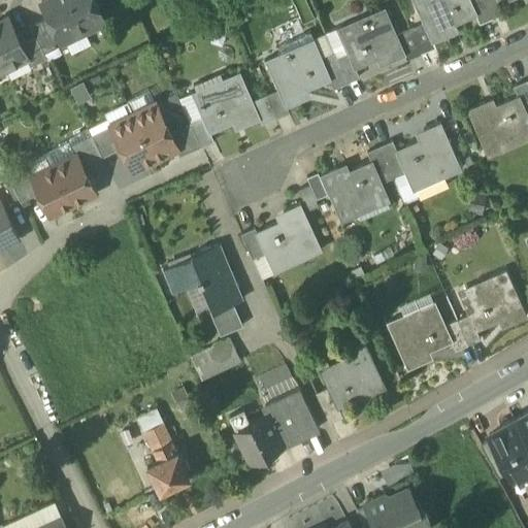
[(44,0),(40,2),(60,40),(83,29),(85,32),(104,23),(92,0),(44,0)]
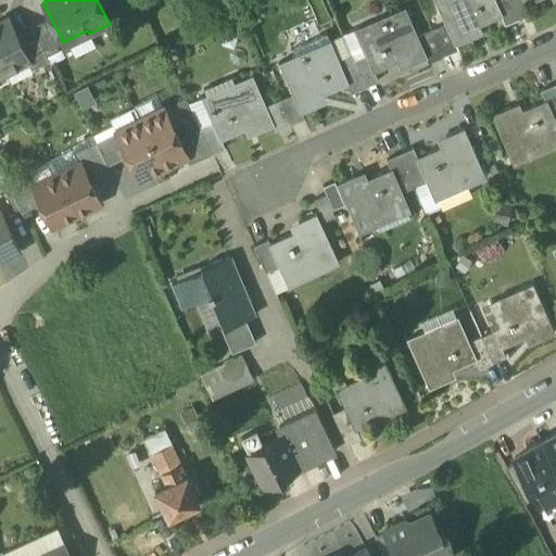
[(434,0),(445,24),(454,45),(456,43),(472,36),(469,28),(501,14),(502,14),(495,0),(434,0)]
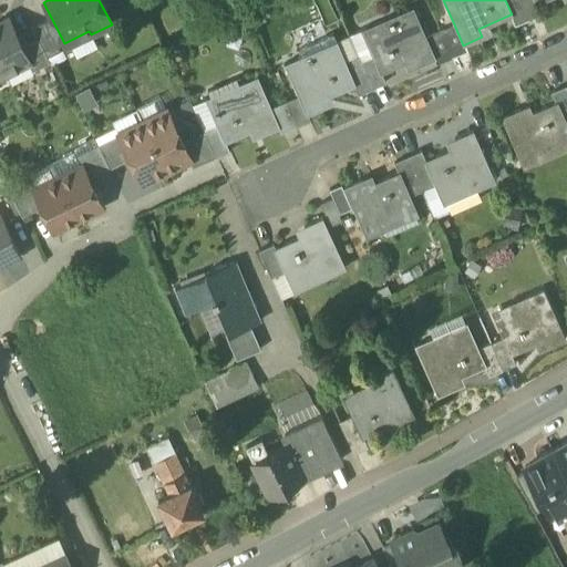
[(515,26),(528,20),(518,0),(505,0),(512,14),(511,14),(515,26)]
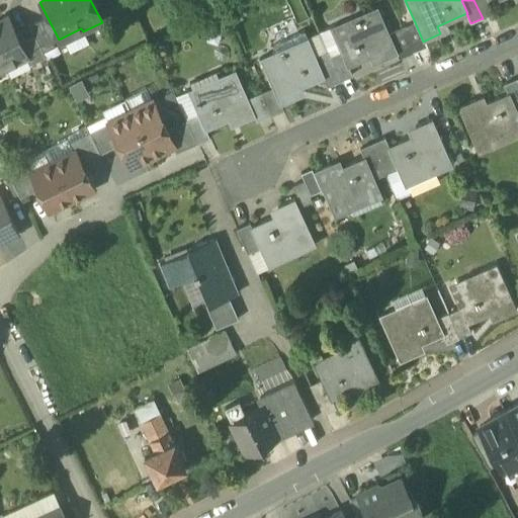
[(488,0),(473,0),(483,18),(495,12),(492,3),(490,4),(488,0)]
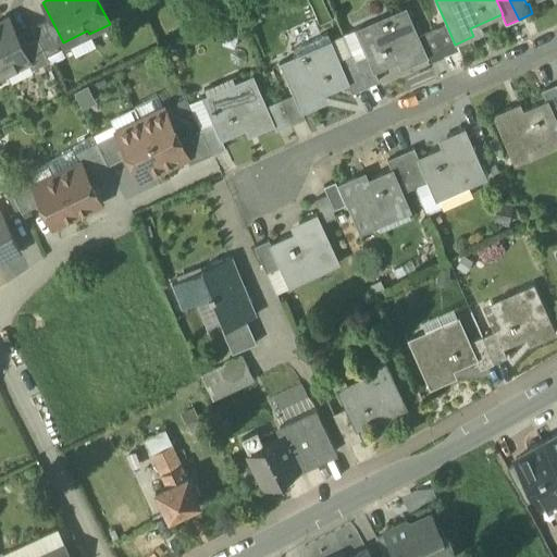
[(366,56),(373,73),(374,73),(407,59),(409,64),(425,58),(426,57),(418,37),(405,8),(388,15),(392,22),(357,37),(366,56)]
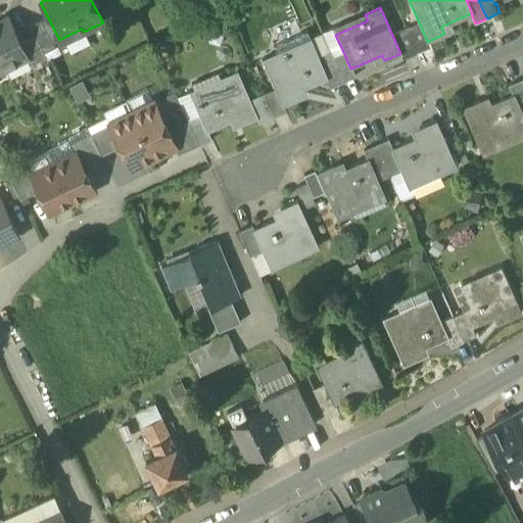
[(332,28),(335,35),(368,20),(365,14),(332,28)]
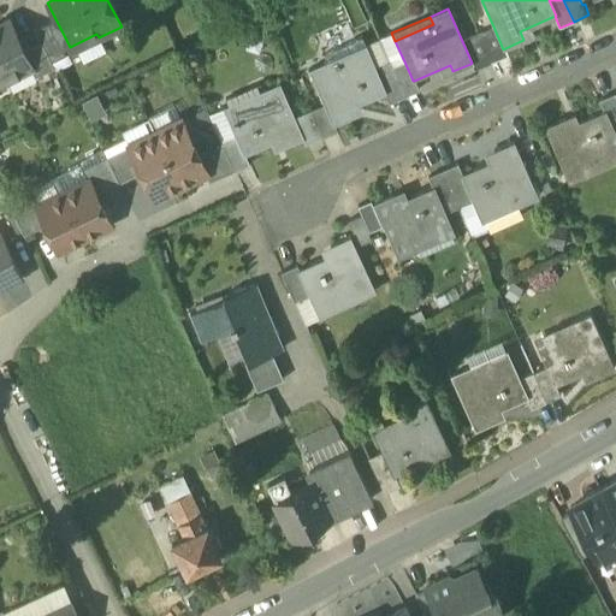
[(9,22),(0,25),(0,70),(5,81),(30,69),(31,69),(23,51),(9,22)]
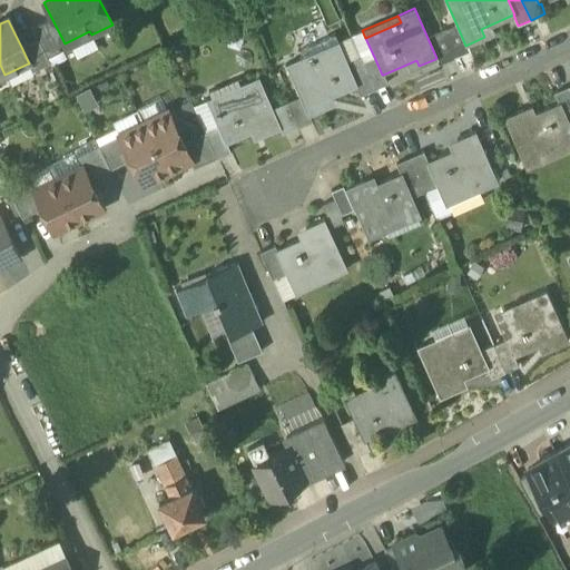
[(31,28),(37,39),(46,58),(60,51),(46,21),(31,28)]
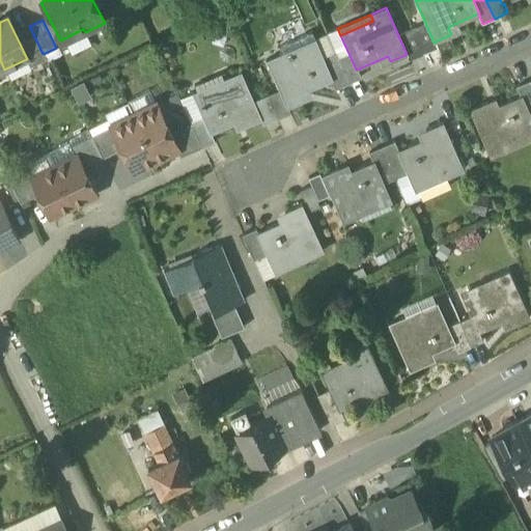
[(425,23),(412,29),(423,55),(438,48),(436,42),(434,43),(425,23)]
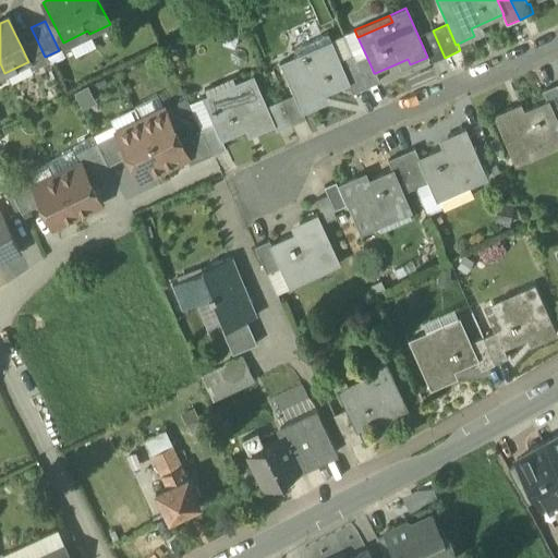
[(358,37),(354,29),(343,35),(351,55),(354,60),(366,56),(358,37)]
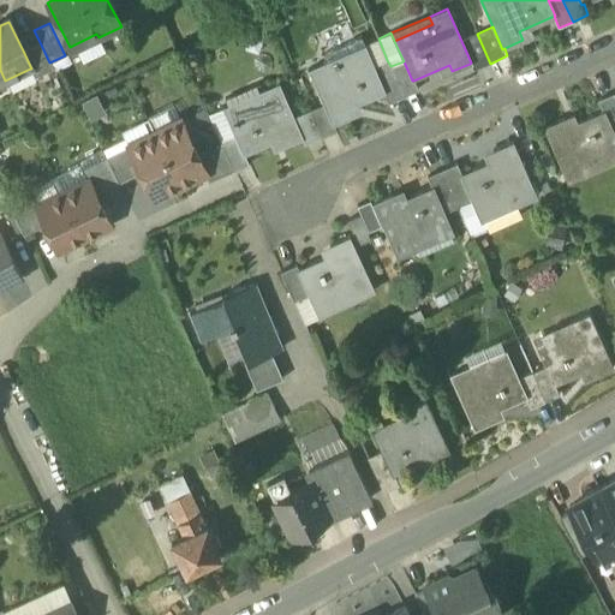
[(473,71),(490,64),(477,34),(461,41),(471,63),(470,64),(473,71)]
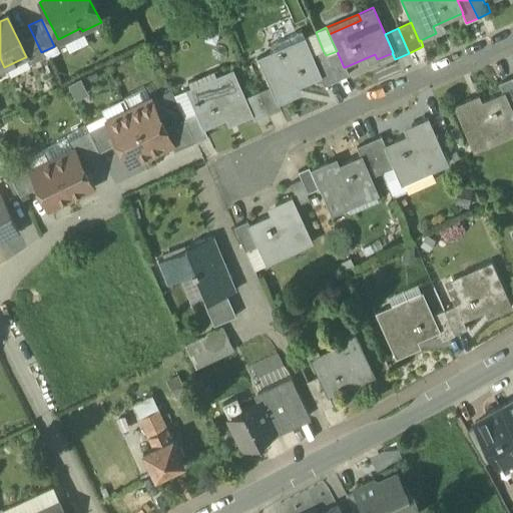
[(270,45),(273,51),(274,50),(277,57),(307,43),(304,37),(302,31),(270,45)]
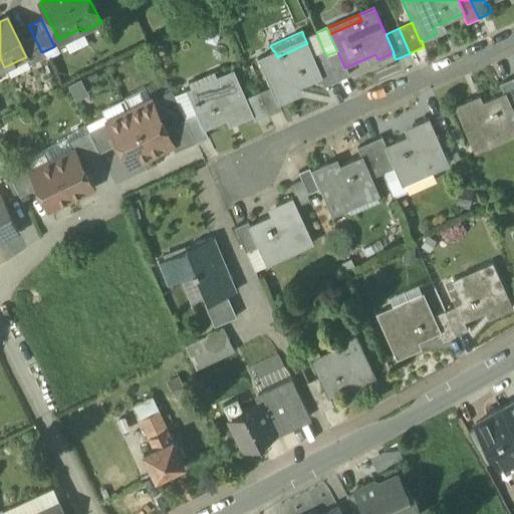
[(316,32),(304,37),(307,43),(312,55),(323,50),(316,32)]
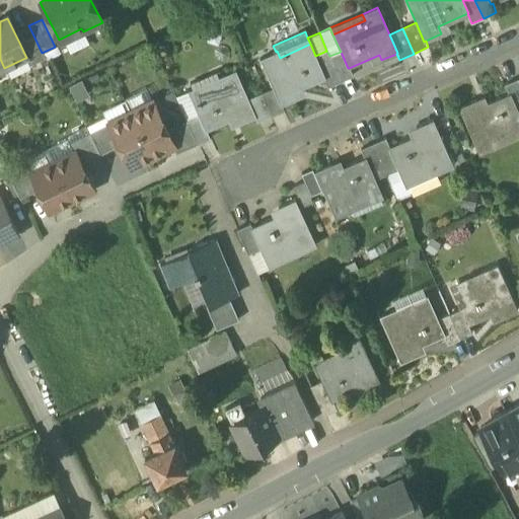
[(45,58),(42,53),(33,35),(19,43),(26,58),(25,58),(28,65),(45,58)]
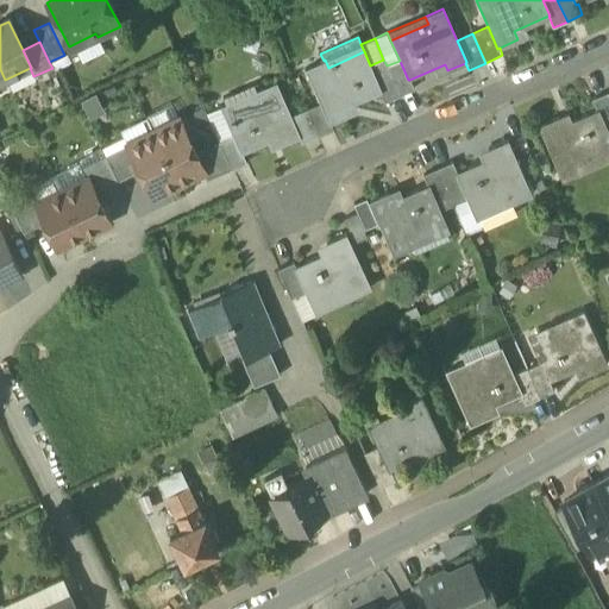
[(320,104),(328,124),(330,123),(349,114),(345,107),(380,92),(382,90),(370,66),(364,51),(328,68),(325,60),(324,61),(305,69),(320,104)]
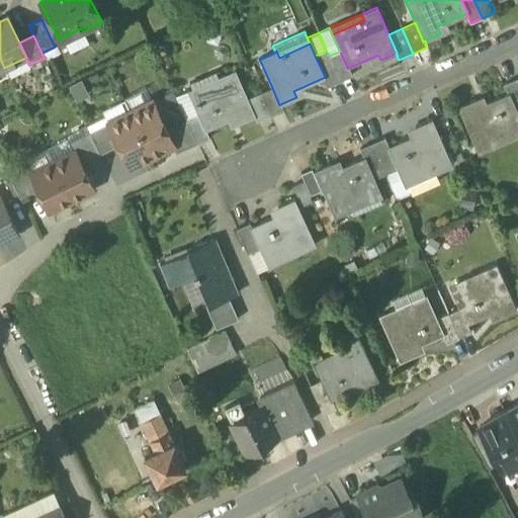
[(327,86),(340,81),(329,56),(326,51),(315,56),(325,77),(323,78),(327,86)]
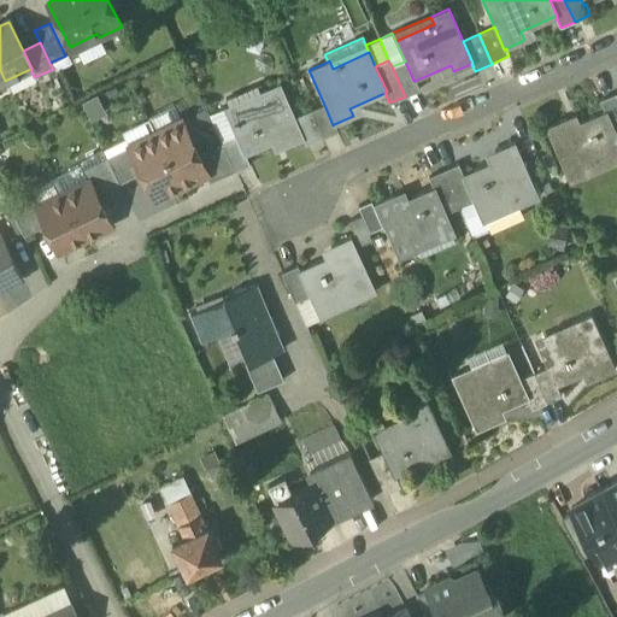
[(405,62),(392,66),(405,97),(419,90),(415,81),(413,81),(405,62)]
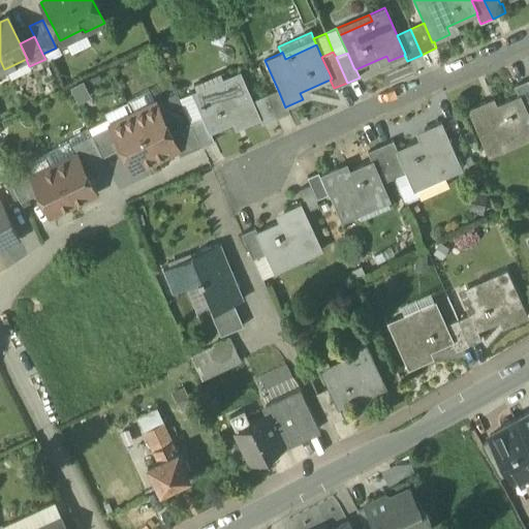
[(240,71),(222,80),(225,86),(199,97),(197,98),(206,116),(203,117),(211,134),(241,121),(243,127),(259,120),(261,119),(253,100),(240,71)]
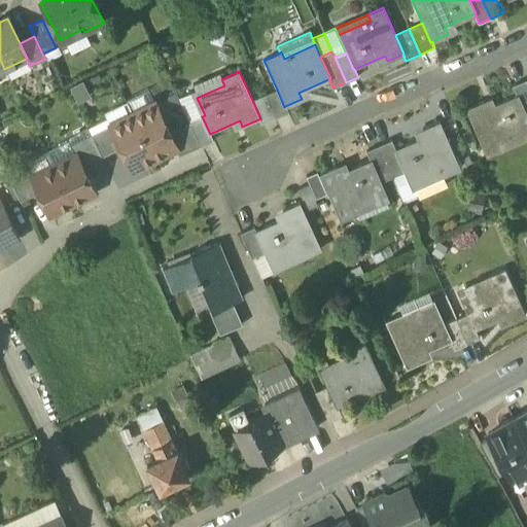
[(194,84),(199,97),(224,85),(221,79),(219,73),(194,84)]
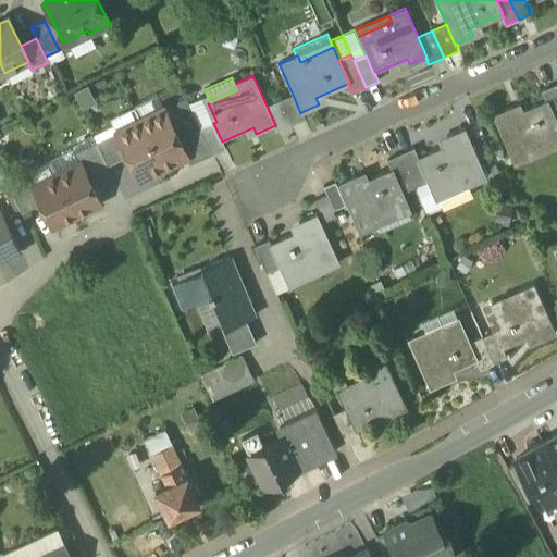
[(556,127),(556,89),(555,85),(541,90),(545,99),(546,99),(556,123),(556,124),(555,125),(556,127)]
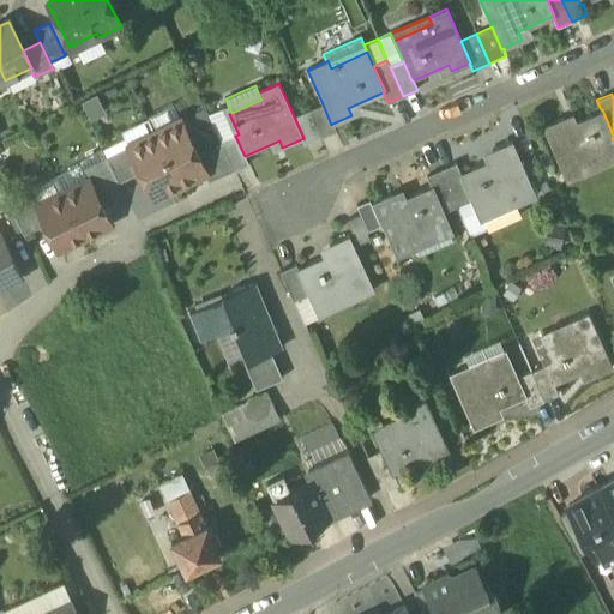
[(323,104),(308,110),(319,137),(336,130),(332,124),(331,125),(323,104)]
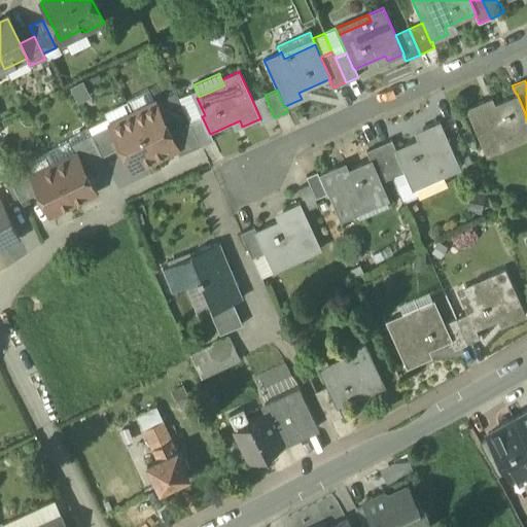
[(465,109),(486,156),(503,148),(500,141),(526,129),(526,121),(526,120),(525,118),(526,117),(526,116),(517,94),(516,94),(485,107),(483,102),(465,109)]
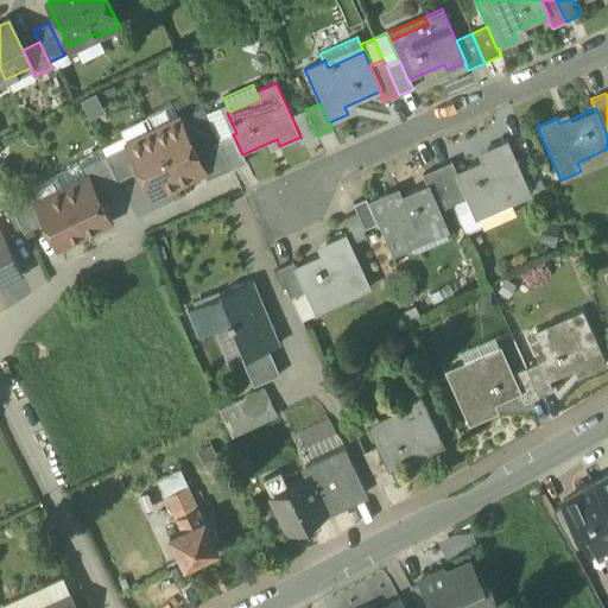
[(301,143),(316,135),(305,109),(291,115),(301,137),(298,138),(301,143)]
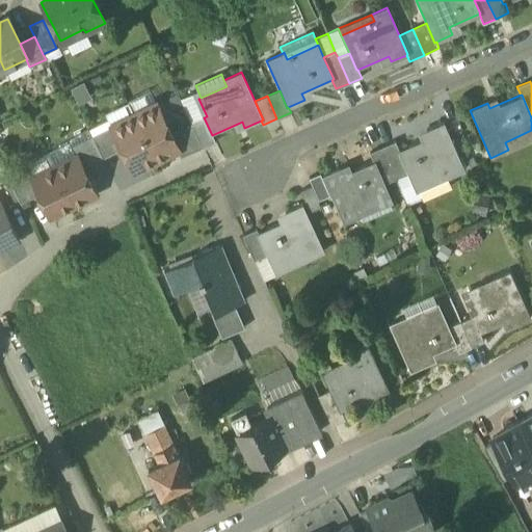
[(156,103),(133,114),(155,159),(166,154),(165,151),(169,148),(170,150),(177,147),(171,134),(156,103)]
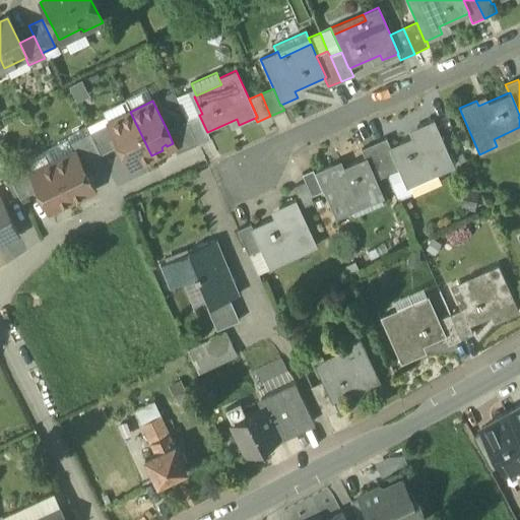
[(141,160),(151,155),(130,112),(109,123),(119,144),(129,165),(135,161),(135,160),(139,157),(141,160)]
